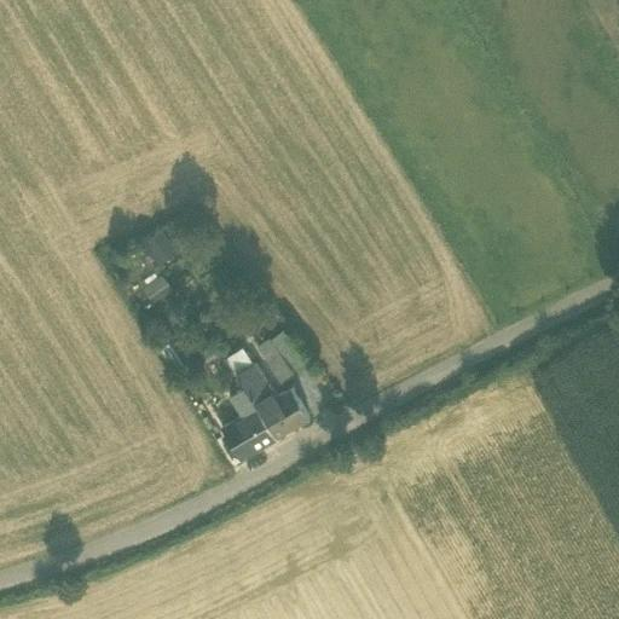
[(151,301),(172,289),(162,272),(140,283),(151,301)]
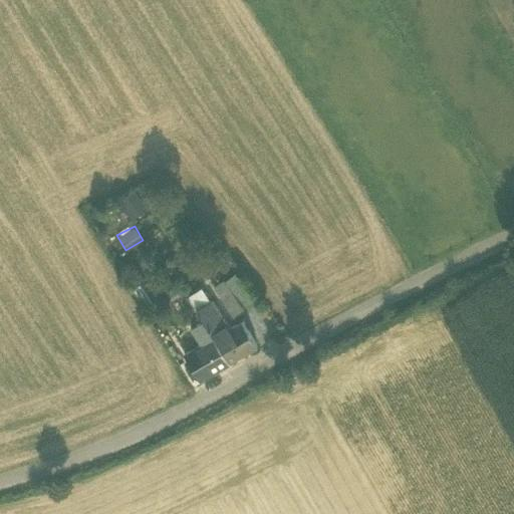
[(235,275),(225,283),(242,308),(254,299),(235,275)]
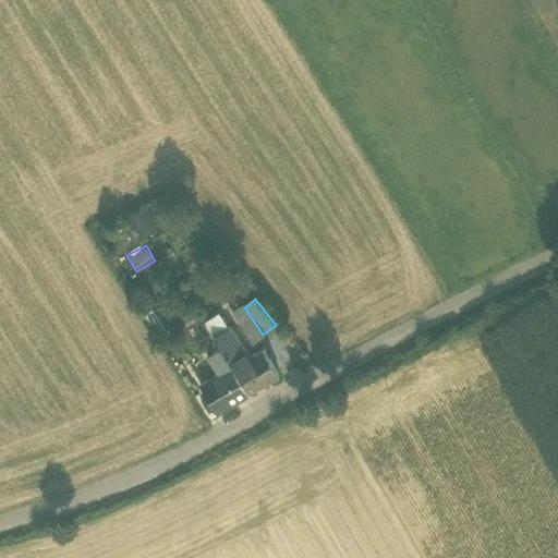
[(232,314),(252,343),(263,335),(244,307),(243,306),(232,314)]
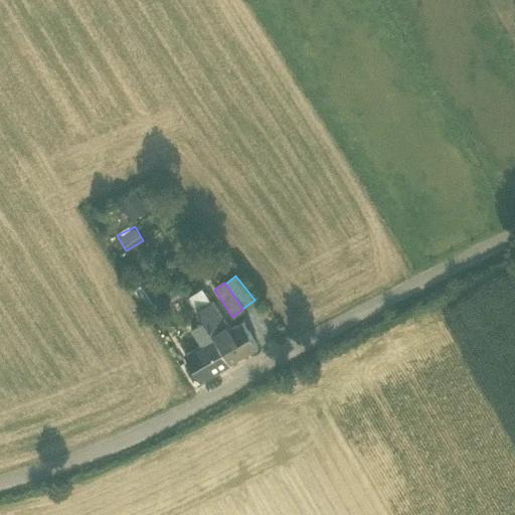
[(202,321),(202,322),(213,340),(227,331),(205,294),(191,303),(202,321)]
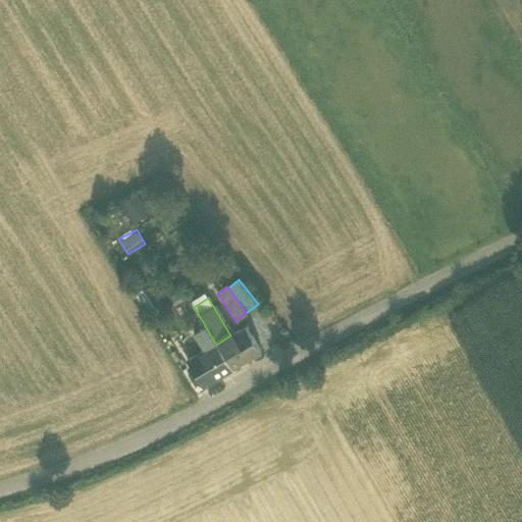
[(207,350),(216,345),(205,326),(196,331),(207,350)]
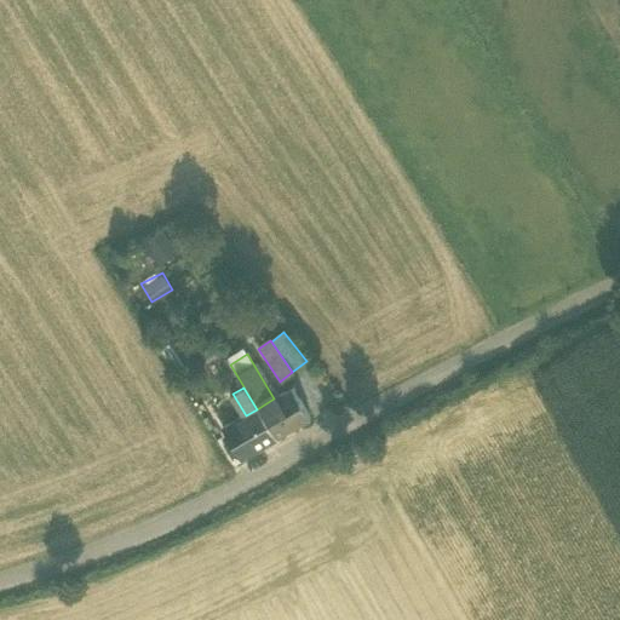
[(274,399),(257,409),(275,438),(311,418),(293,388),(274,399)]
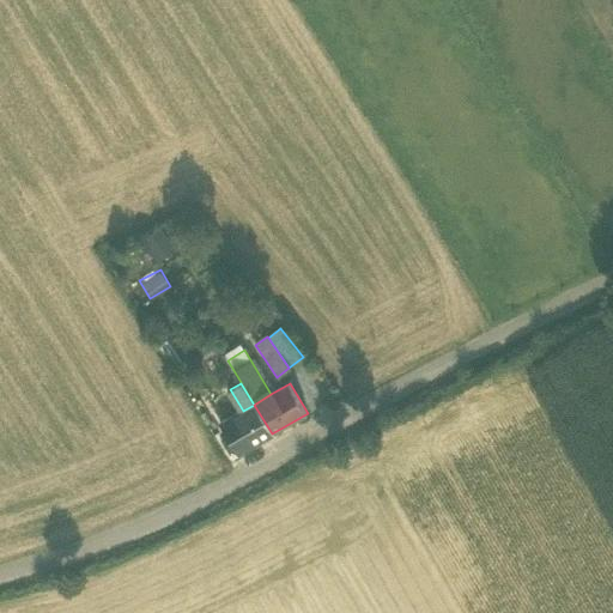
[(238,454),(272,434),(254,405),(243,411),(220,424),(238,454)]
